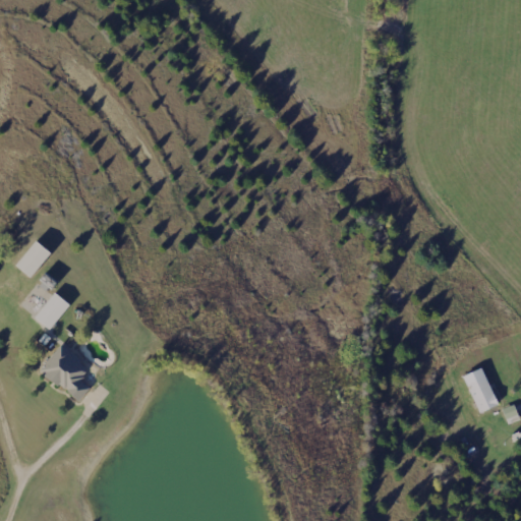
[(16,267),(32,279),(52,254),(37,241),(16,267)]
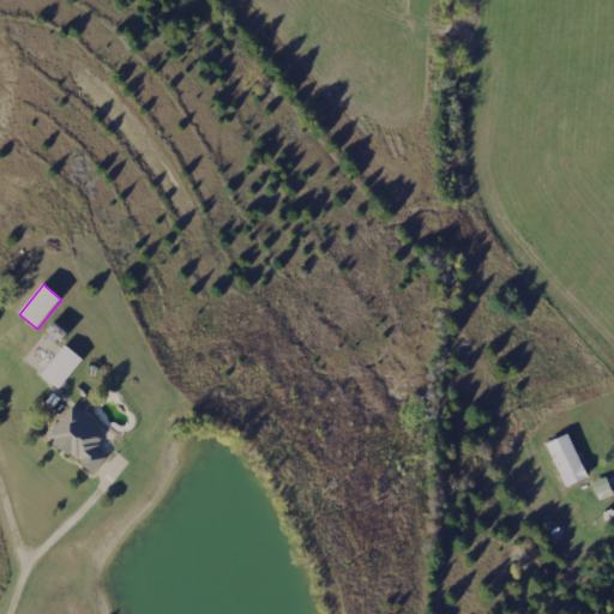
[(84,361),(66,347),(42,375),(59,390),(84,361)]
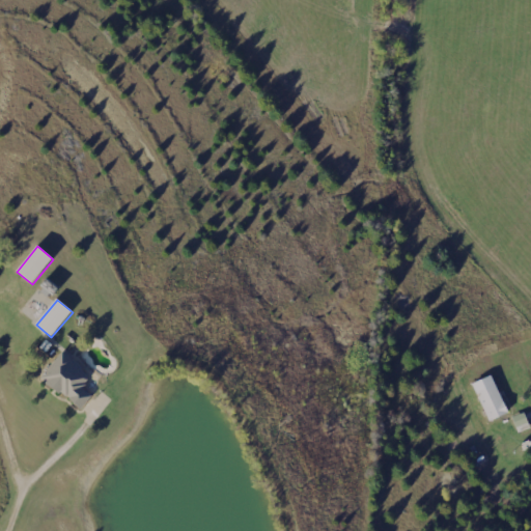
[(63,353),(42,378),(81,412),(94,396),(83,386),(91,376),(63,353)]
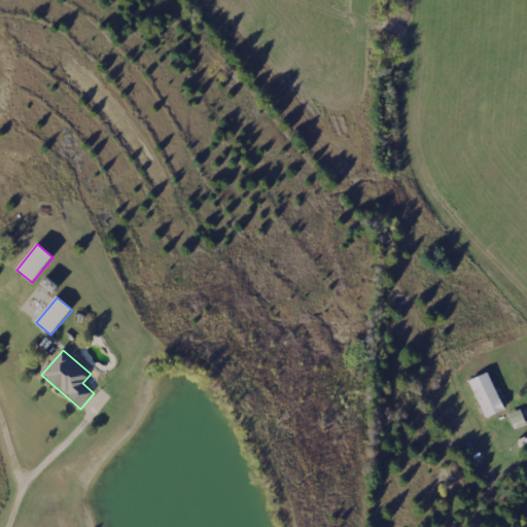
[(469,382),(487,419),(505,411),(488,374),(469,382)]
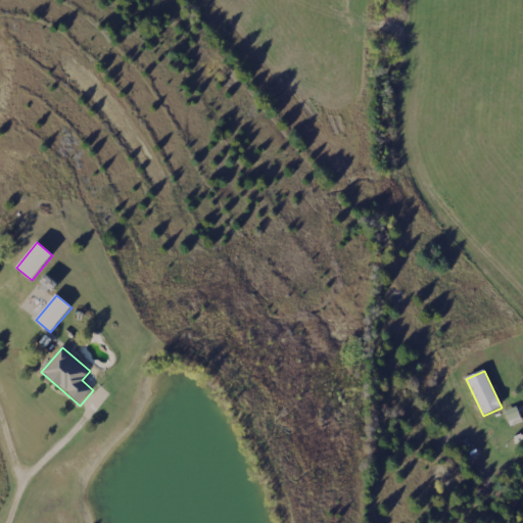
[(506,413),(512,427),(522,422),(522,420),(517,408),(506,413)]
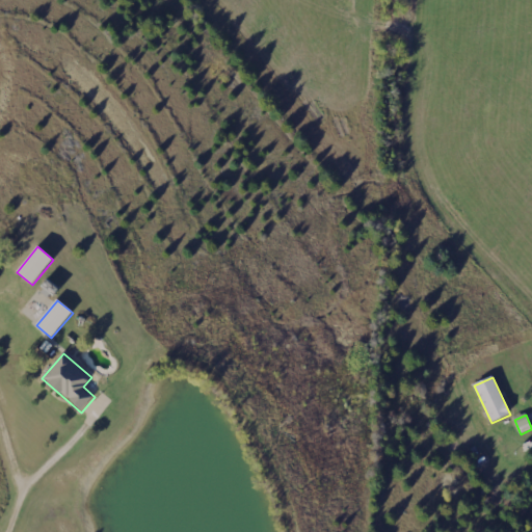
All buildings are outlined.
